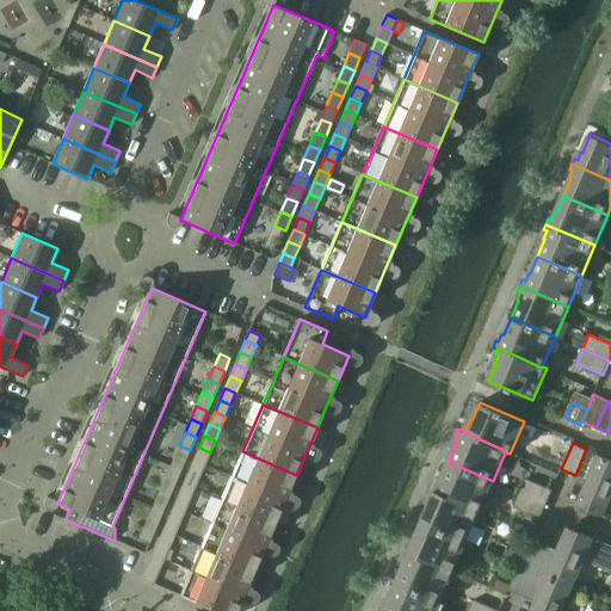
[(179,445),(173,458),(184,463),(190,450),(179,445)]
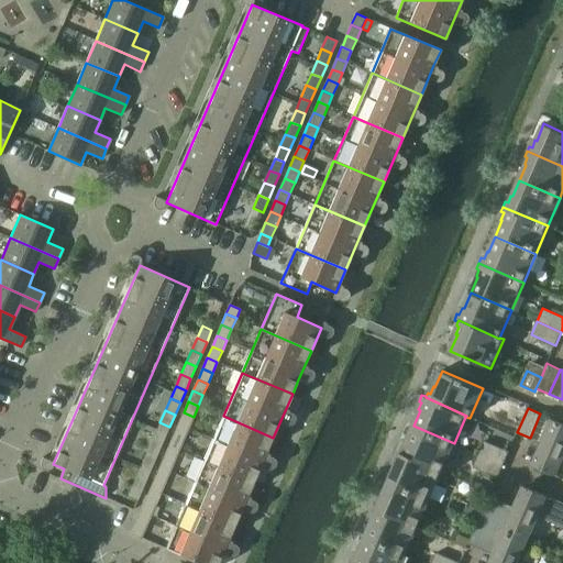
[(184,412),(179,423),(189,428),(194,417),(184,412)]
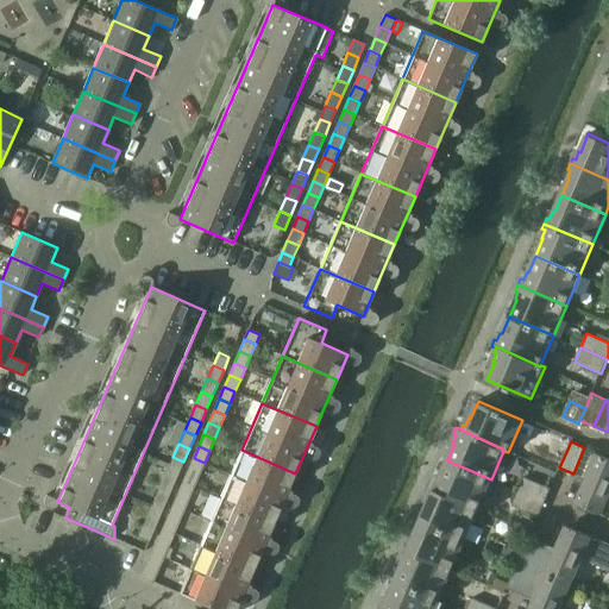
[(608,458),(584,447),(573,473),(586,479),(576,503),(602,514),(603,512),(608,514),(608,515),(608,516),(608,458)]
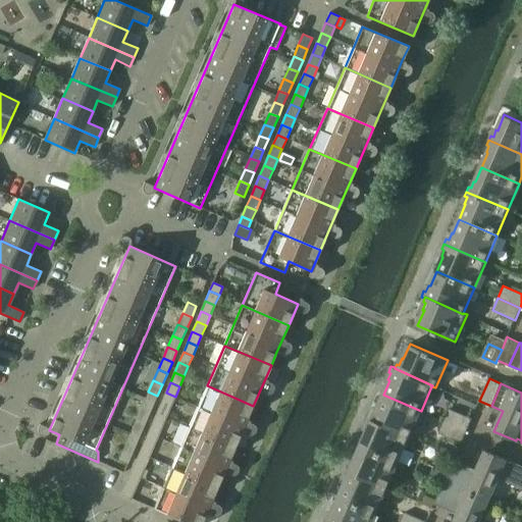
[(207,385),(190,426),(236,447),(253,406),(207,385)]
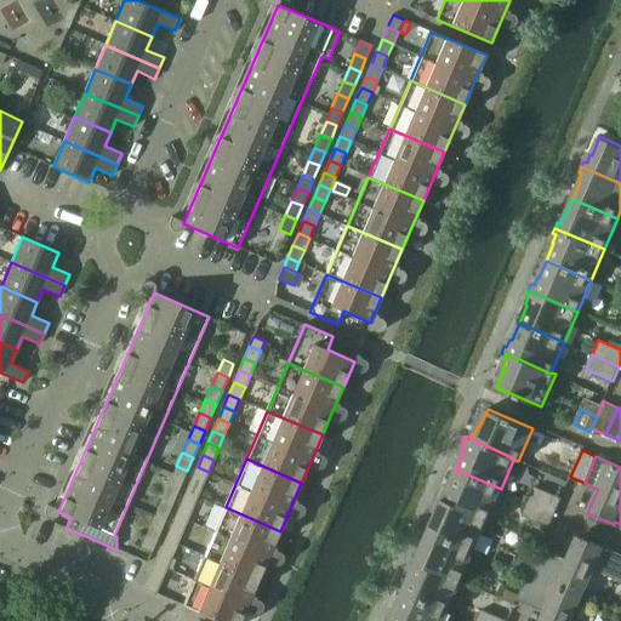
[(176,466),(171,479),(182,484),(187,471),(176,466)]
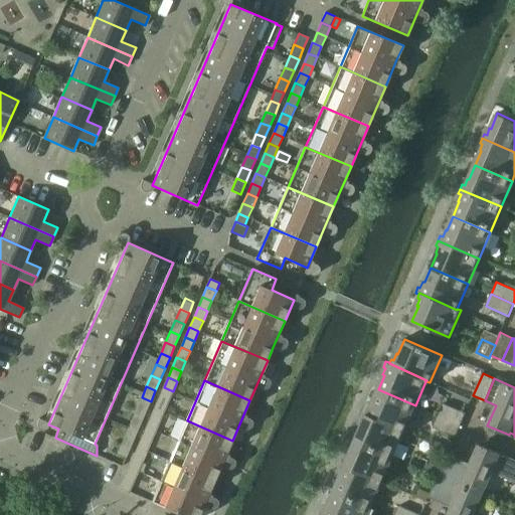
[(164,387),(159,397),(168,401),(173,391),(164,387)]
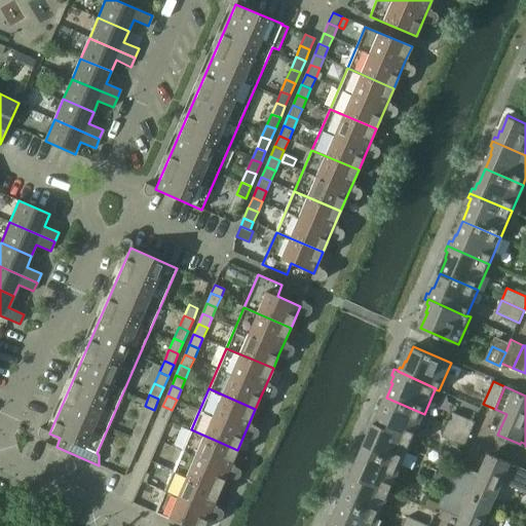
[(373,417),(371,422),(413,440),(424,414),(386,398),(379,412),(378,411),(375,418),(373,417)]
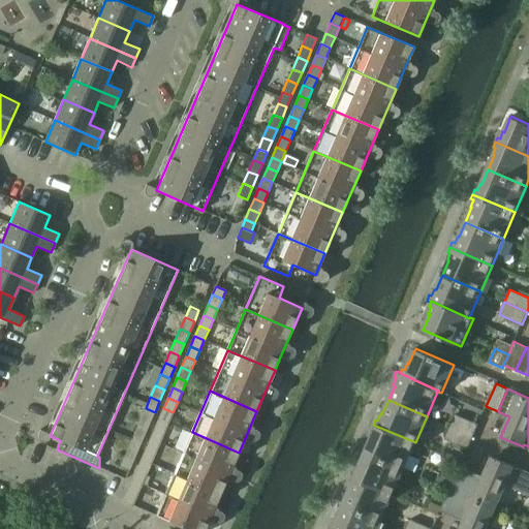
[(146,408),(141,419),(150,424),(155,412),(146,408)]
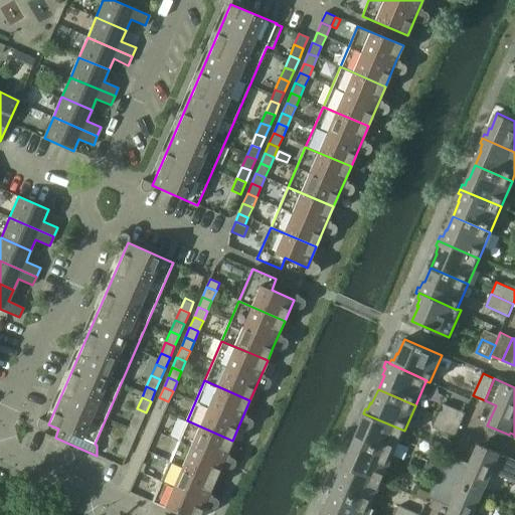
[(159,397),(155,407),(164,411),(168,401),(159,397)]
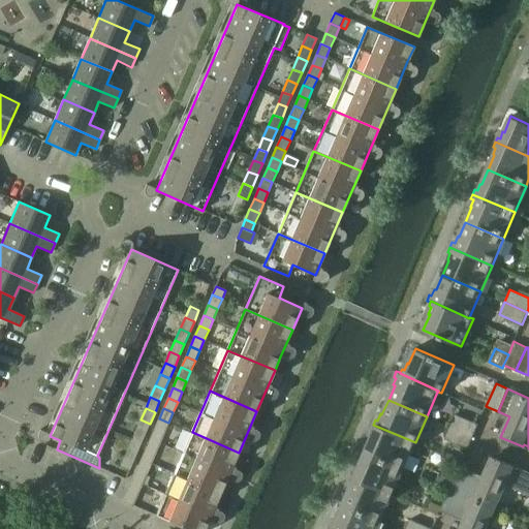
[(456,413),(450,426),(473,437),(478,425),(456,413)]
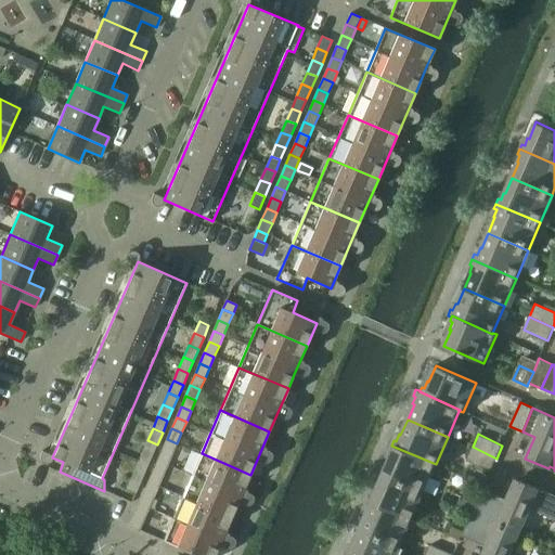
[(167,439),(163,450),(172,454),(177,443),(167,439)]
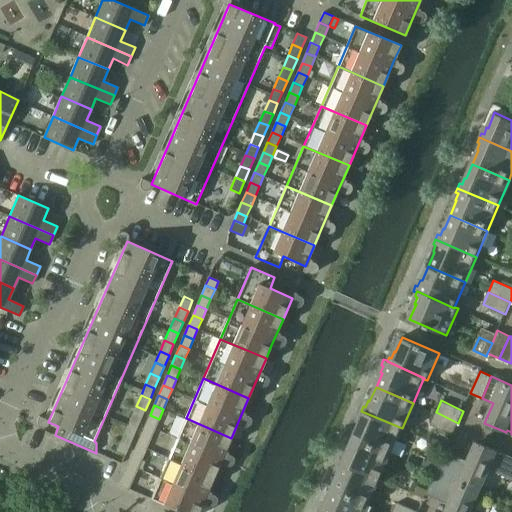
[(136,406),(131,417),(140,421),(145,410),(136,406)]
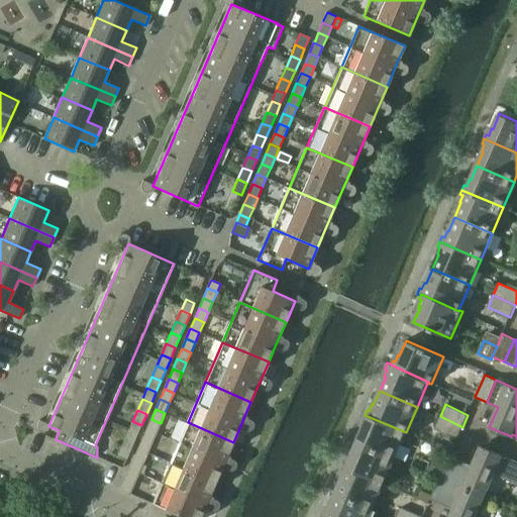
[(364,427),(357,441),(395,458),(402,442),(409,446),(414,436),(406,432),(365,415),(363,419),(365,420),(363,427),(364,427)]
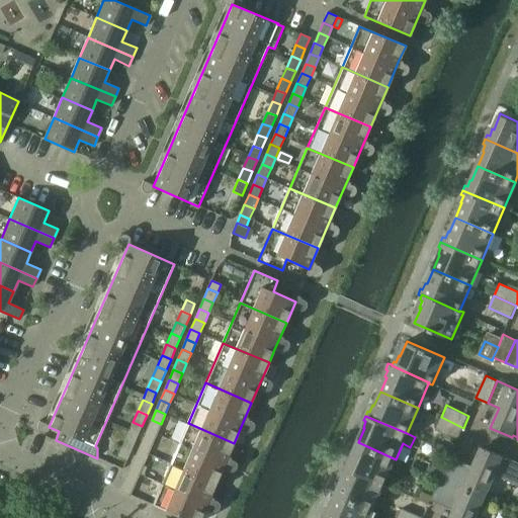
[(463,428),(441,417),(436,429),(458,440),(463,428)]
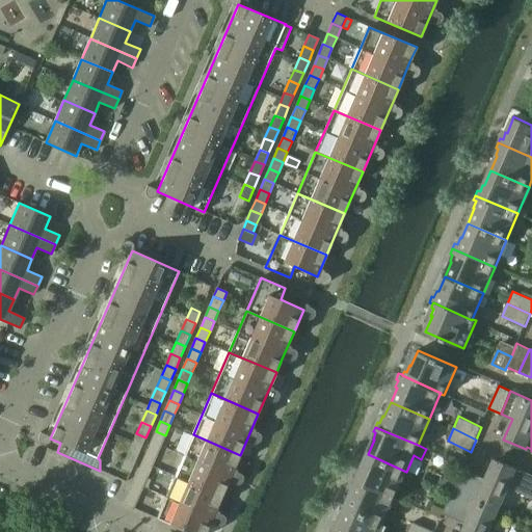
[(156,431),(151,442),(160,446),(165,435),(156,431)]
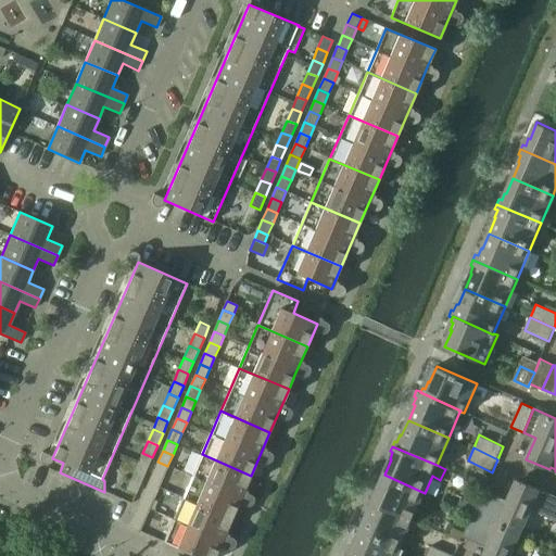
[(142,453),(137,465),(147,469),(152,457),(142,453)]
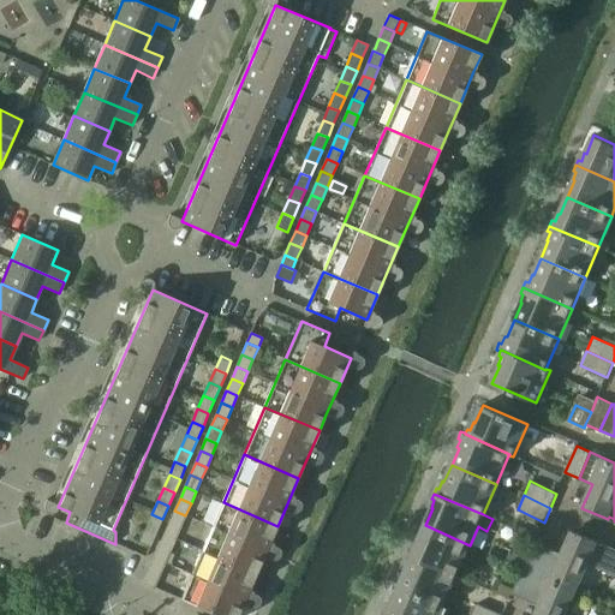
[(224,502),(202,550),(257,574),(278,526),(224,502)]
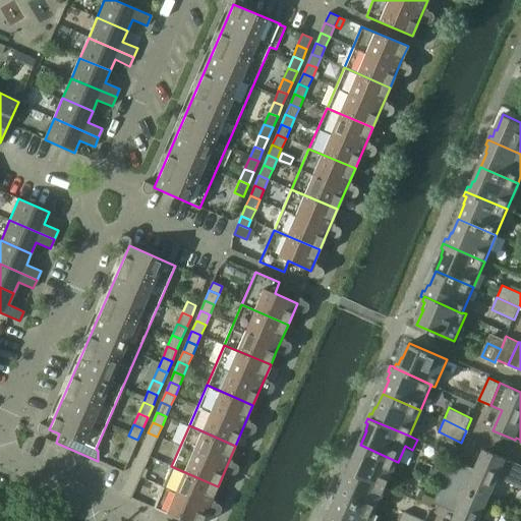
[(148,432),(143,442),(153,446),(157,437),(148,432)]
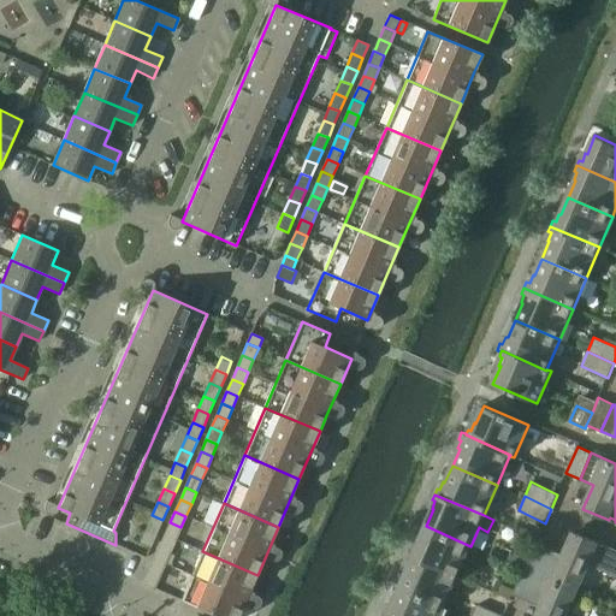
[(152,515),(147,528),(158,533),(163,520),(152,515)]
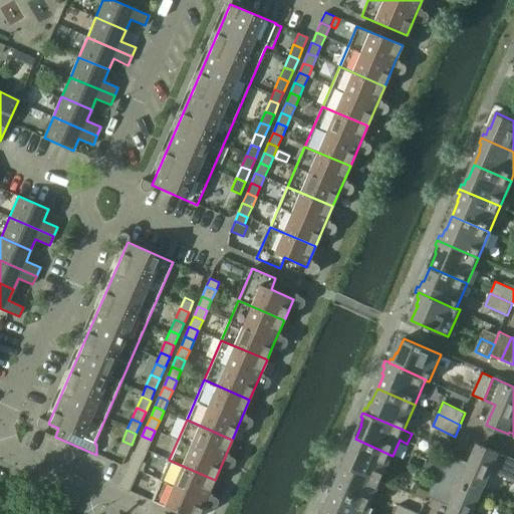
[(142,436),(138,446),(147,450),(151,440),(142,436)]
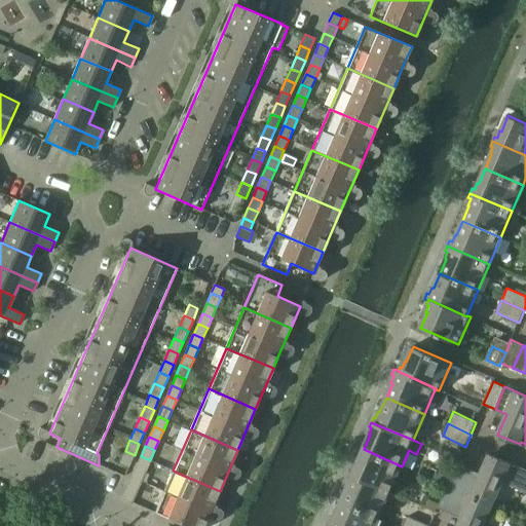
[(350,470),(348,474),(390,492),(402,466),(364,449),(358,464),(355,463),(352,471),(350,470)]
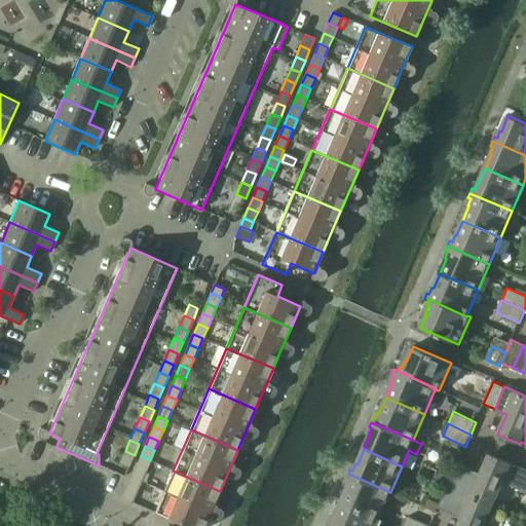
[(125,451),(120,463),(129,467),(135,455),(125,451)]
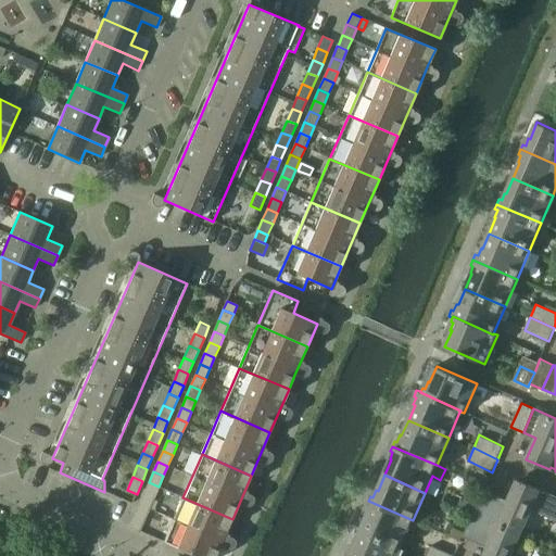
[(496,495),(485,518),(497,523),(521,534),(532,509),(555,519),(555,495),(547,492),(546,494),(540,491),(541,489),(520,480),(517,479),(516,481),(508,501),(496,495)]
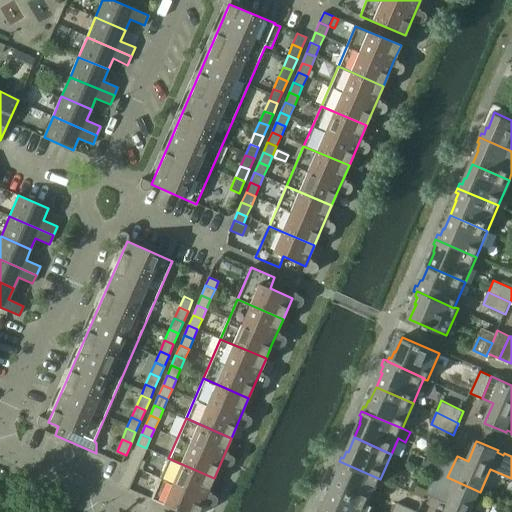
[(137,444),(133,454),(142,458),(146,448),(137,444)]
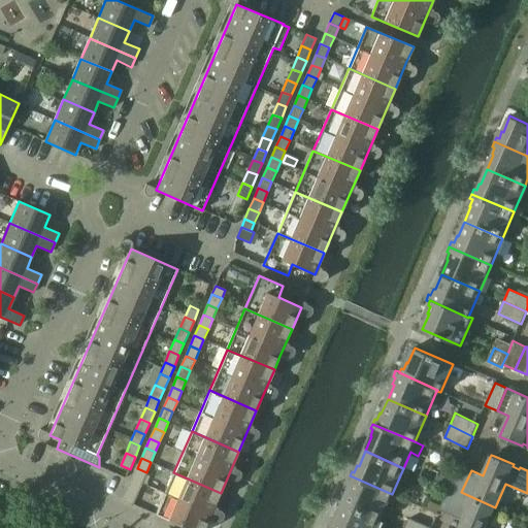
[(459,465),(449,487),(461,492),(471,470),(459,465)]
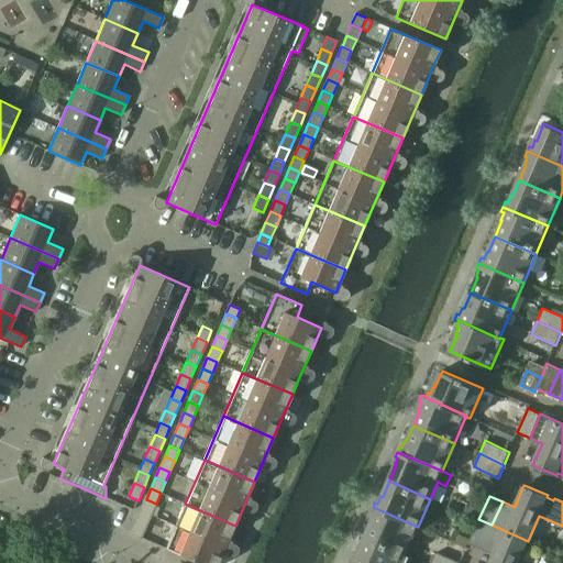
[(146,499),(141,510),(151,515),(156,504),(146,499)]
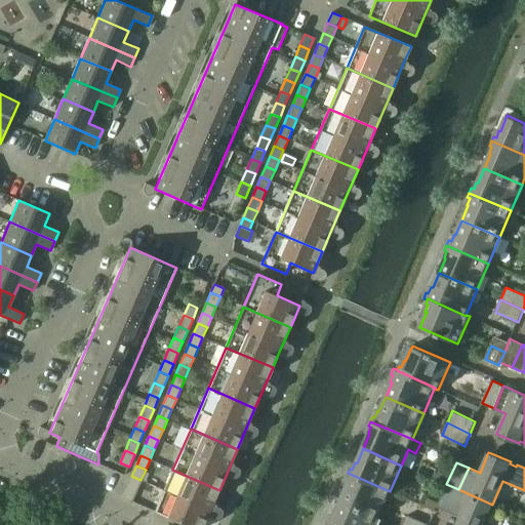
[(204,524),(219,490),(172,470),(155,512),(186,524),(204,524)]
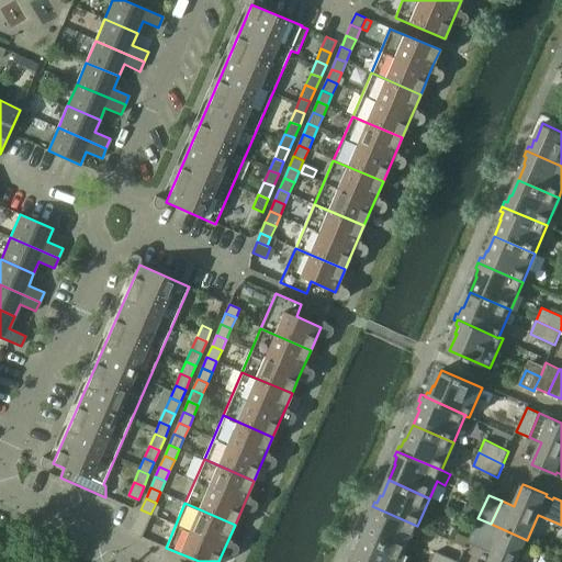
[(371,520),(364,536),(405,553),(417,526),(372,506),(370,512),(372,513),(370,519),(371,520)]
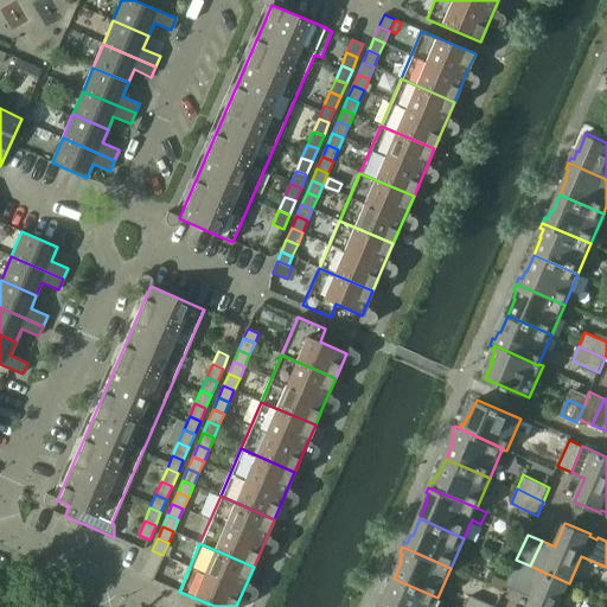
[(152,550),(147,563),(158,567),(163,555),(152,550)]
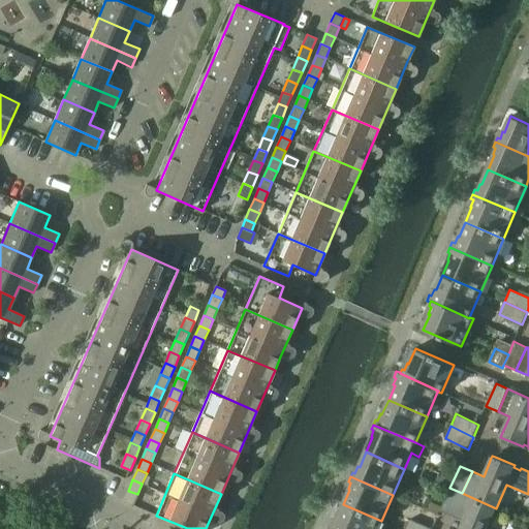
[(440,510),(453,516),(462,493),(449,488),(440,510)]
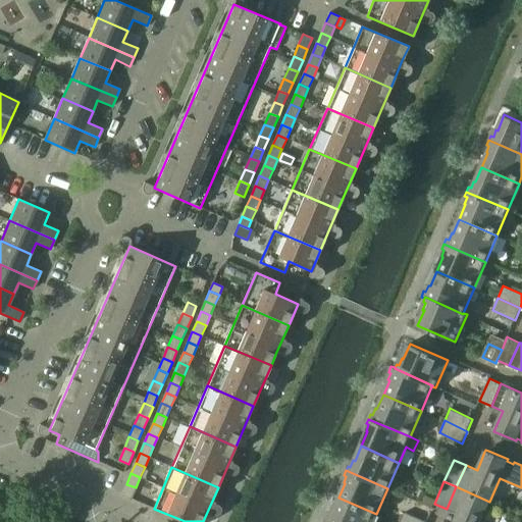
[(126,484),(121,494),(131,499),(136,487),(126,484)]
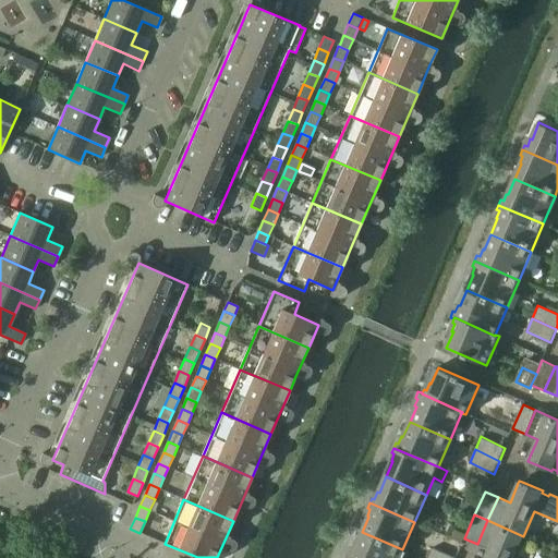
[(487,520),(477,544),(489,549),(485,557),(513,557),(523,536),(499,525),(487,520)]
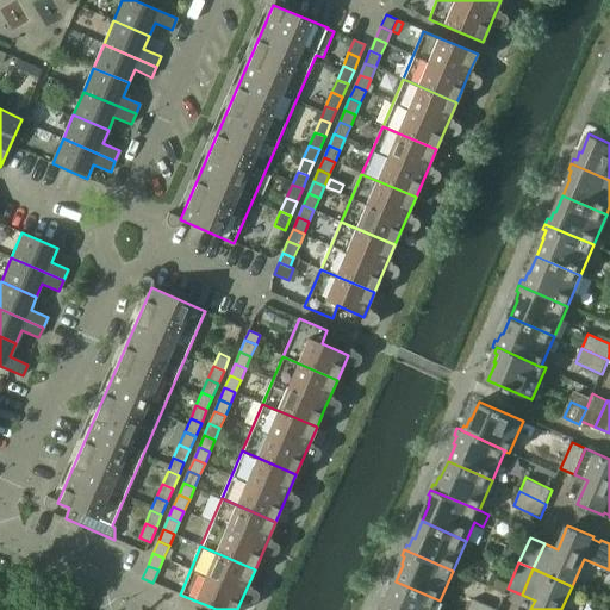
[(380,604),(378,609),(435,609),(440,601),(396,582),(388,598),(386,598),(384,605),(380,604)]
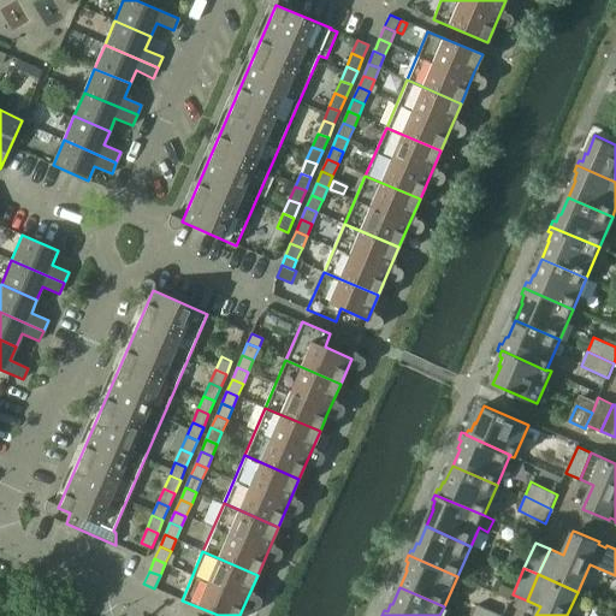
[(478,604),(472,615),(504,615),(505,615),(478,604)]
